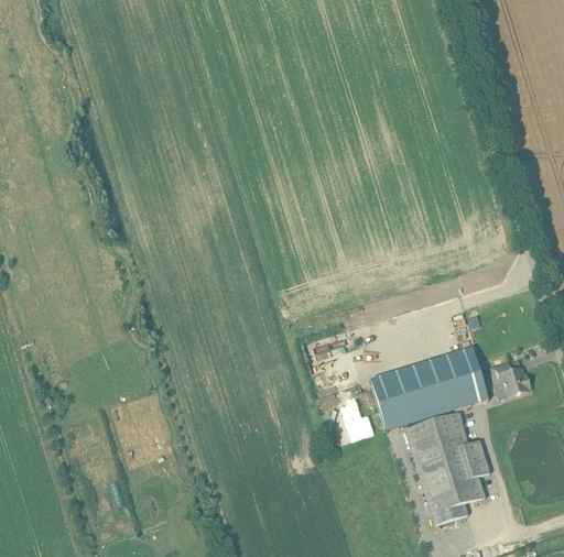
[(472,345),(369,377),(376,397),(386,428),(488,396),(472,345)]
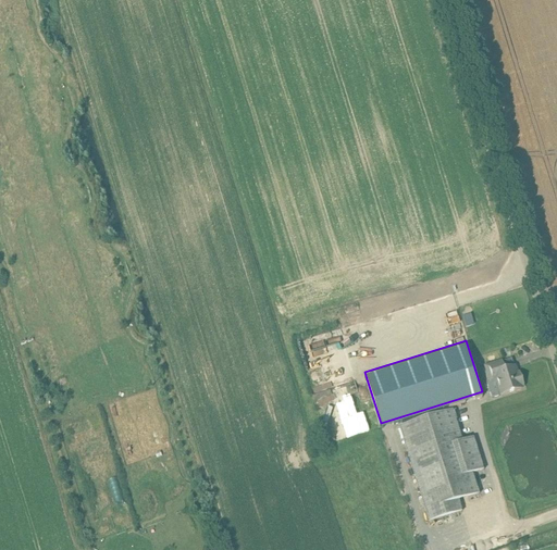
[(500,355),(485,361),(490,375),(486,376),(492,392),(500,389),(521,383),(521,380),(522,379),(520,373),(519,367),(517,367),(515,361),(514,361),(504,364),(500,357),(500,355)]
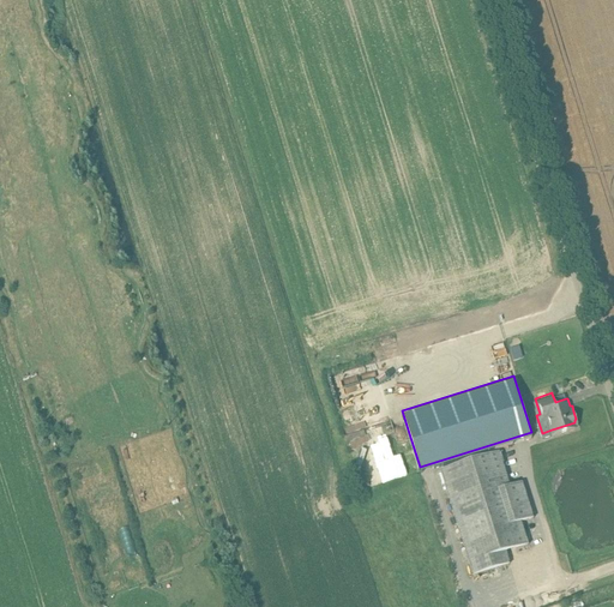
[(372,445),(379,443),(373,418),(365,420),(372,445)]
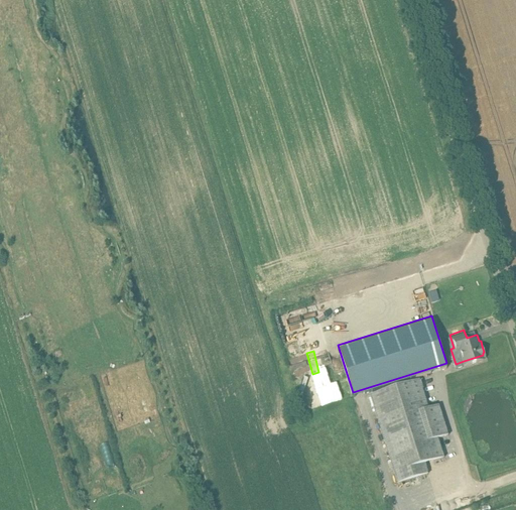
[(419,375),(370,390),(397,479),(404,502),(434,492),(424,459),(443,453),(437,433),(447,430),(438,400),(428,403),(419,375)]
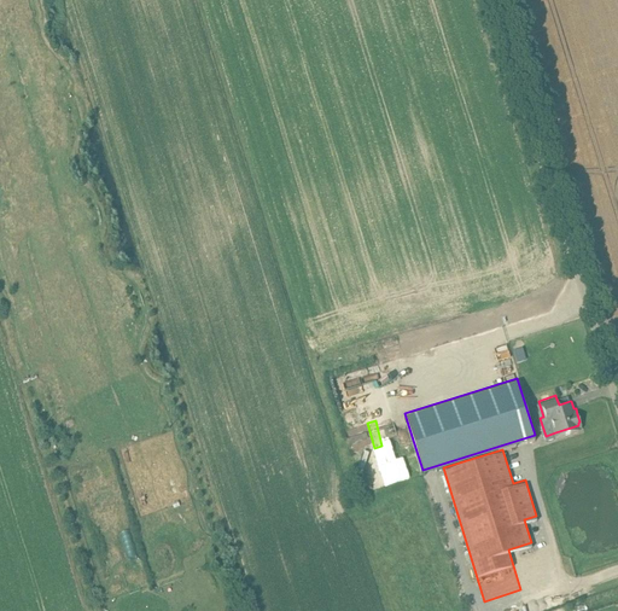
[(382,478),(375,455),(359,459),(365,482),(382,478)]
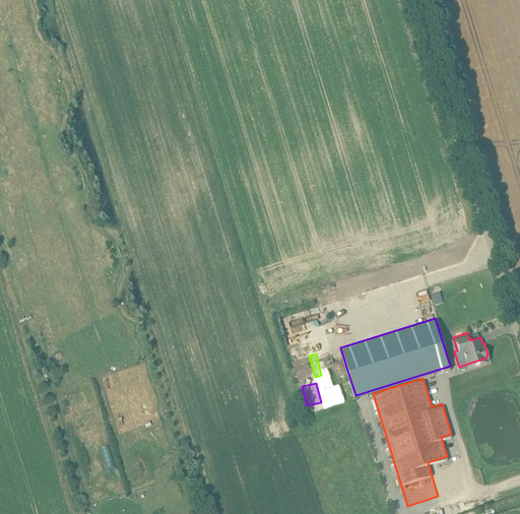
[(110,439),(102,441),(107,463),(115,461),(110,439)]
